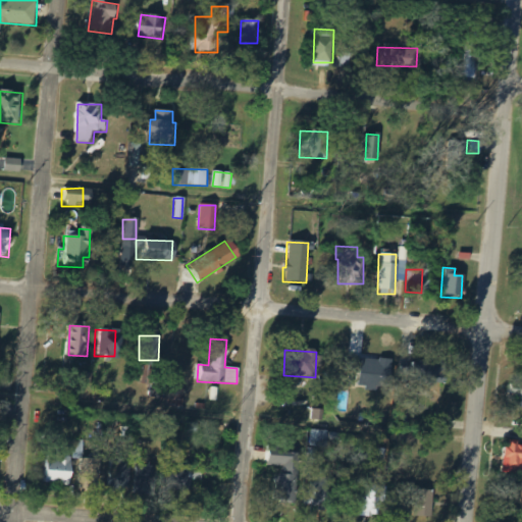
[(355,385),(383,387),(385,360),(343,357),(342,372),(356,374),(355,385)]
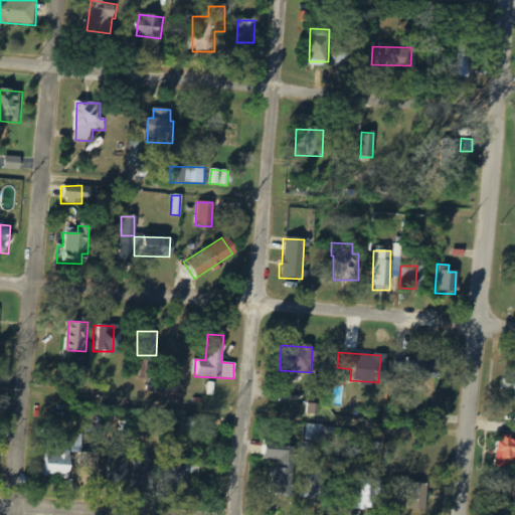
[(403,378),(438,376),(436,355),(401,357),(403,378)]
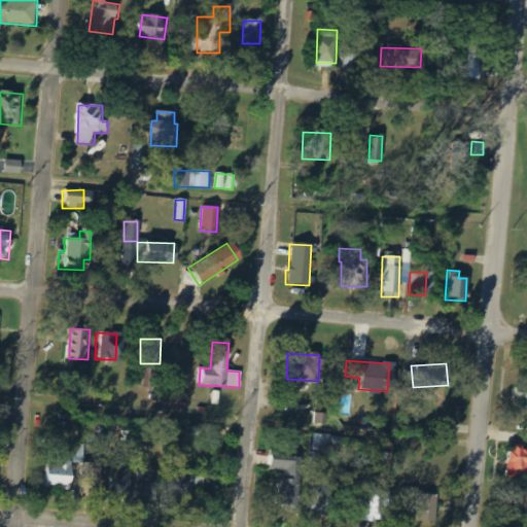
[(526,391),(516,392),(517,412),(526,412),(526,391)]
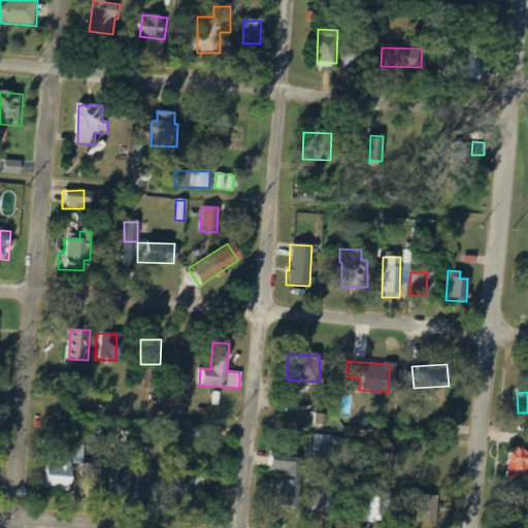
[(187,394),(171,394),(171,410),(187,410),(187,394)]
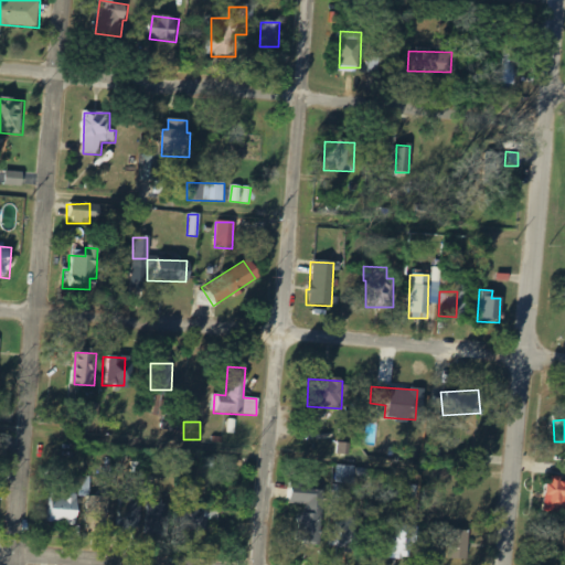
[(350,444),(337,444),(336,455),(350,455),(350,444)]
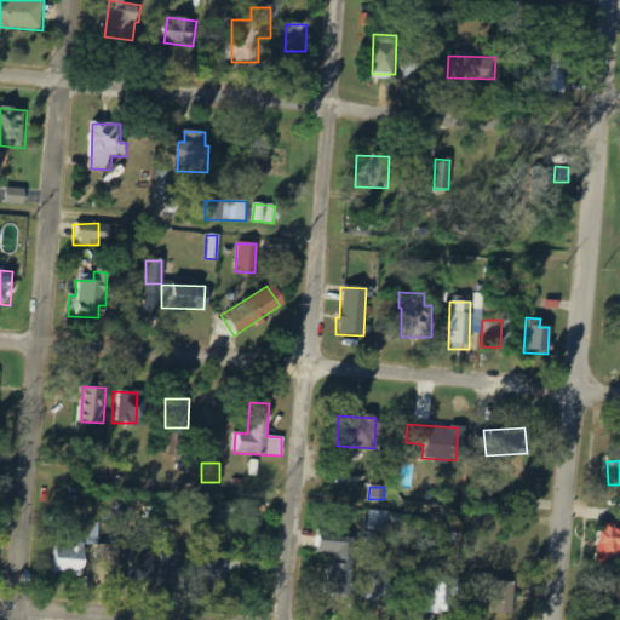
[(369,532),(389,532),(390,511),(371,511),(369,532)]
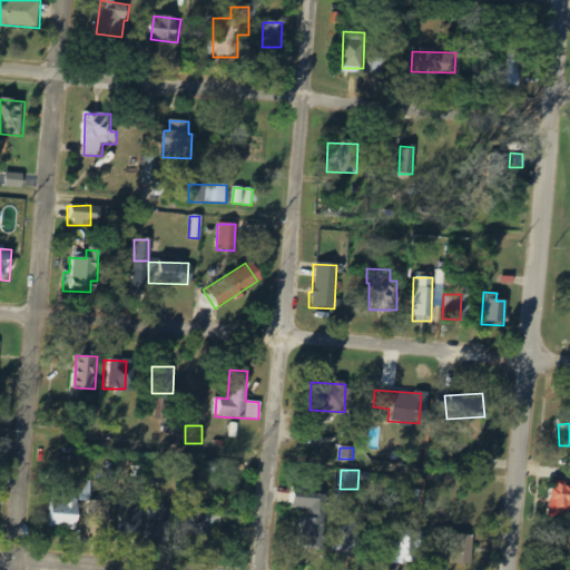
[(374,485),(373,475),(361,475),(361,487),(374,485)]
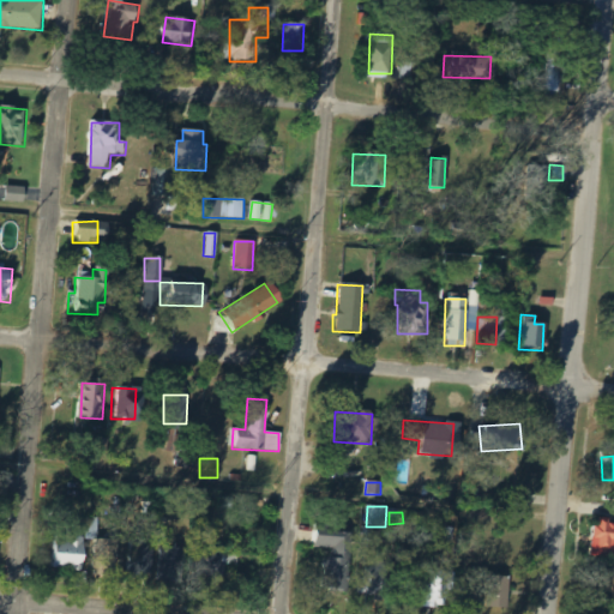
[(613,559),(613,527),(603,525),(605,519),(590,518),(587,557),(613,559)]
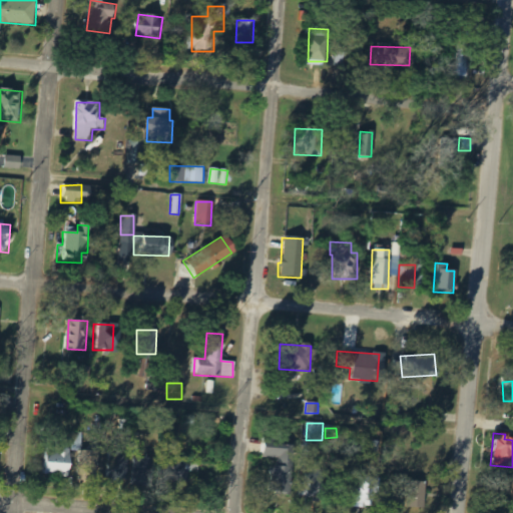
[(292,493),(294,445),(285,445),(285,440),(266,439),(266,458),(280,458),(280,467),(270,466),(269,492),(292,493)]
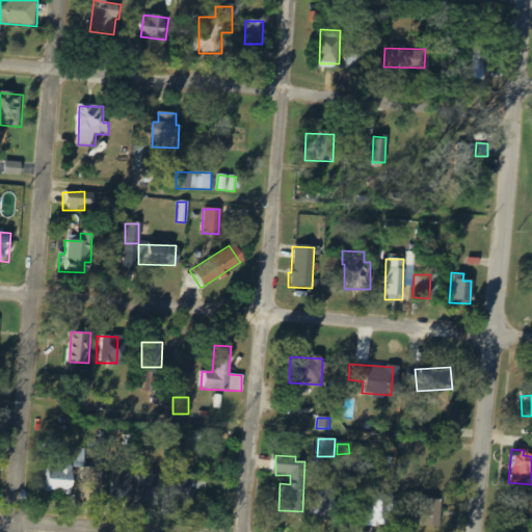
[(50,466),(49,494),(75,495),(76,466),(50,466)]
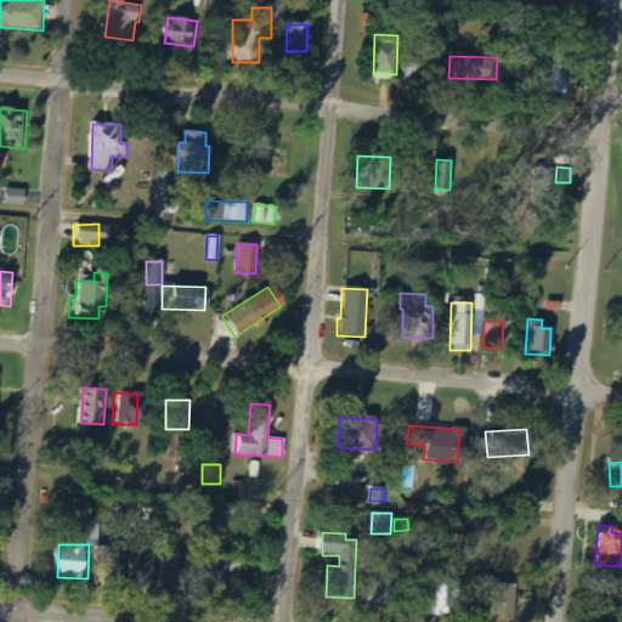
[(100,578),(120,580),(122,547),(101,547),(100,578)]
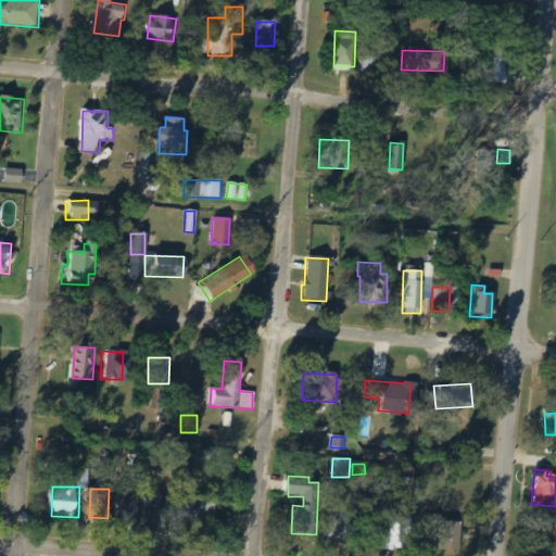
[(116,519),(139,519),(140,491),(117,491),(116,519)]
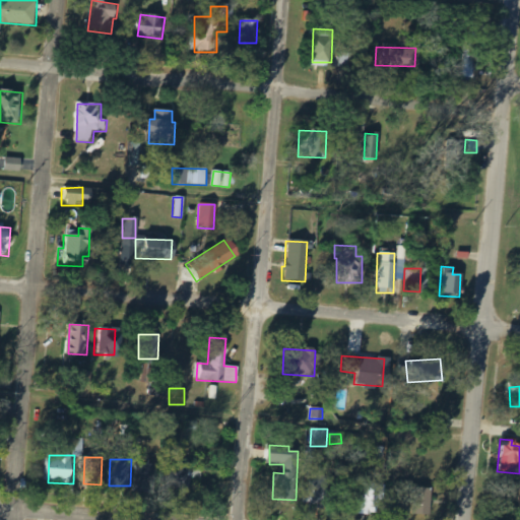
[(135,492),(158,493),(159,464),(136,463),(135,492)]
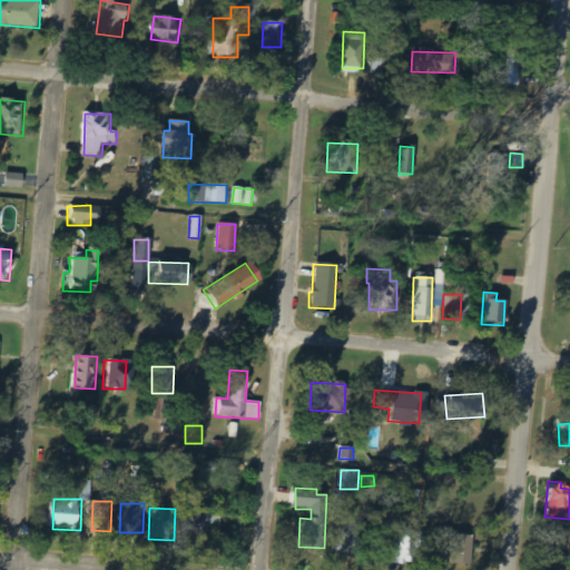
[(209,526),(223,527),(223,514),(195,512),(195,518),(185,518),(184,538),(209,539),(209,526)]
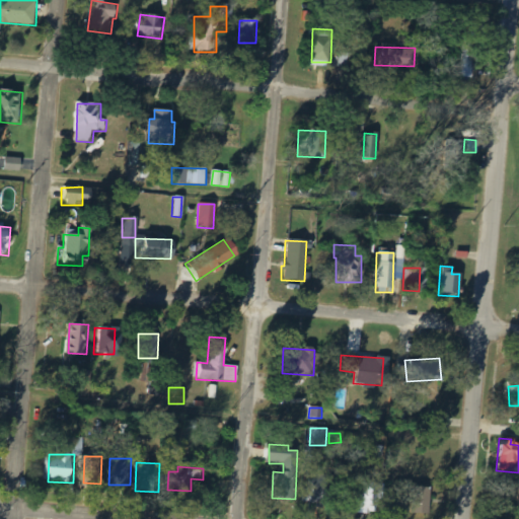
[(326,477),(312,476),(311,503),(324,504),(326,477)]
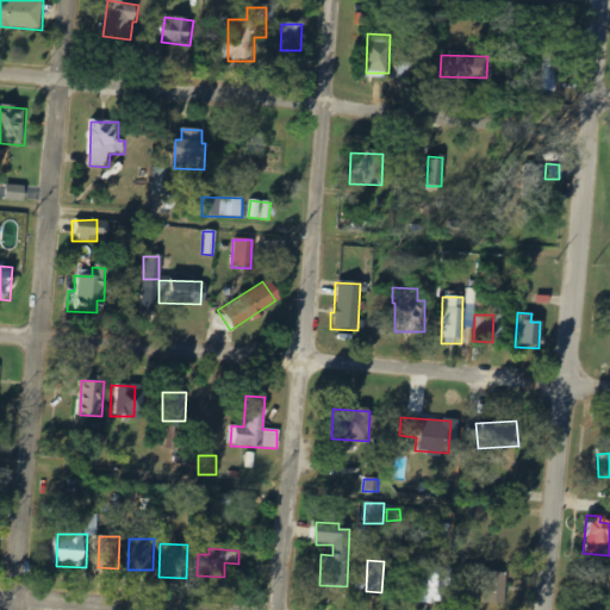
[(504,603),(504,572),(479,572),(480,603),(504,603)]
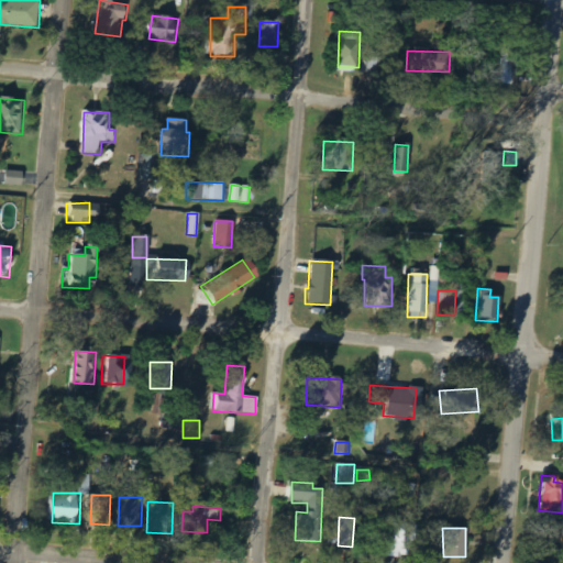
[(388,556),(411,556),(411,539),(388,538),(388,556)]
